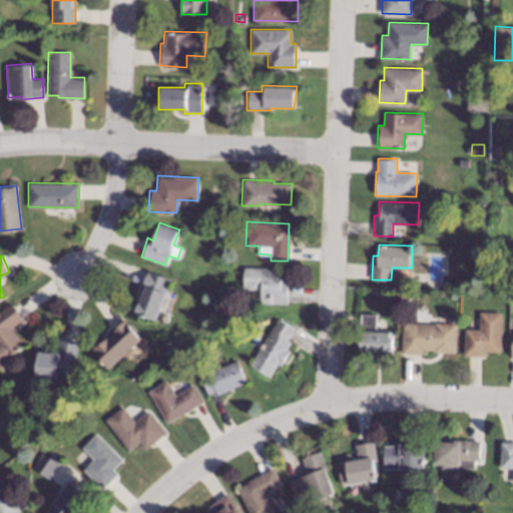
[(281,283),(288,283),(287,305),(260,304),(260,301),(250,300),(251,289),(241,289),(241,267),(281,268),(281,283)]
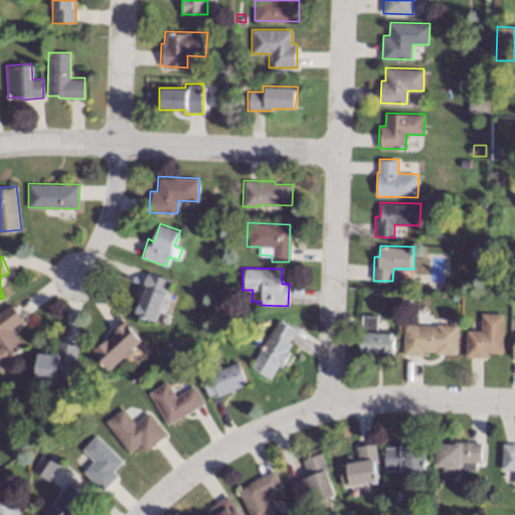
[(171,281),(155,322),(134,314),(143,290),(141,290),(148,272),(171,281)]
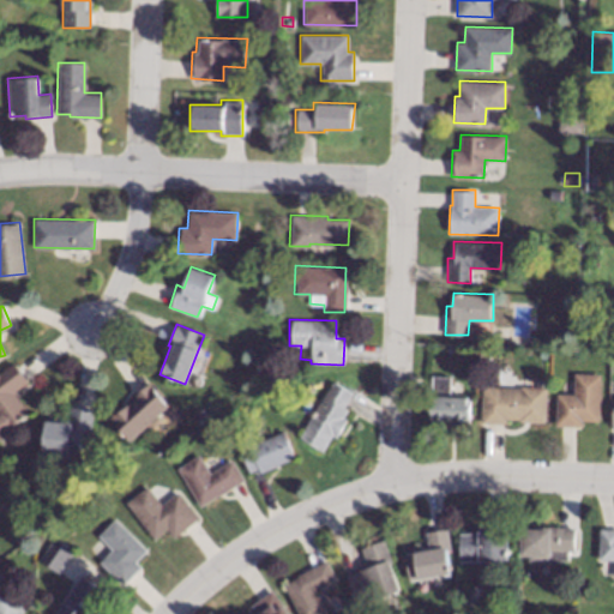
[(29,381),(14,392),(30,413),(7,429),(1,421),(0,421),(0,372),(14,361),(29,381)]
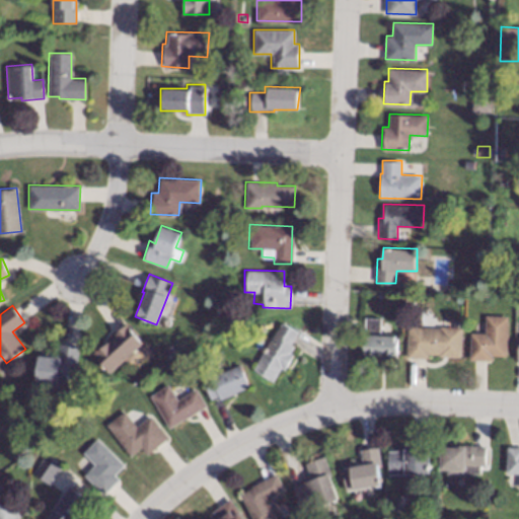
[(508,316),(506,356),(492,356),(492,361),(469,360),(470,331),(485,332),(486,315),(508,316)]
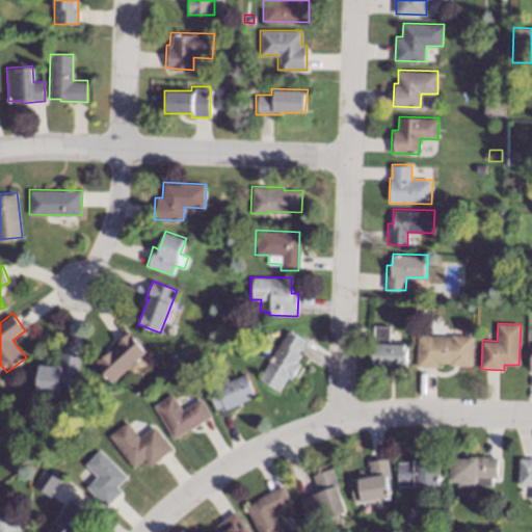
[(391,325),(390,342),(407,343),(406,370),(387,370),(387,367),(373,366),(374,325),(391,325)]
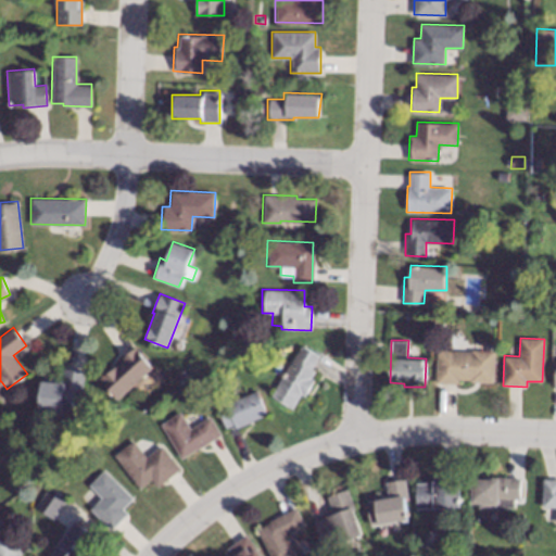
[(317,355),(311,367),(315,370),(312,377),(314,378),(303,395),(300,393),(291,408),(269,395),(301,344),(317,355)]
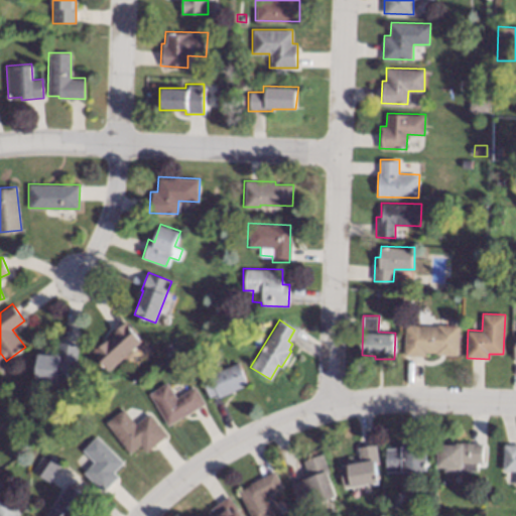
[(142,340),(110,370),(92,351),(102,341),(103,343),(124,321),(142,340)]
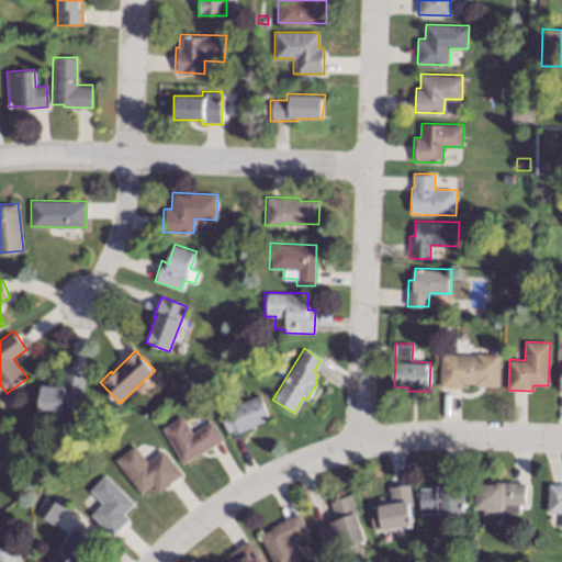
[(261,360),(254,363),(250,356),(258,352),(261,360)]
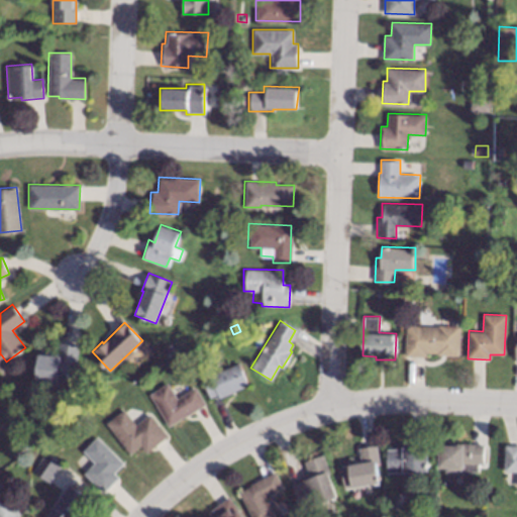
[(459,326),(458,354),(426,353),(426,356),(405,355),(406,324),(459,326)]
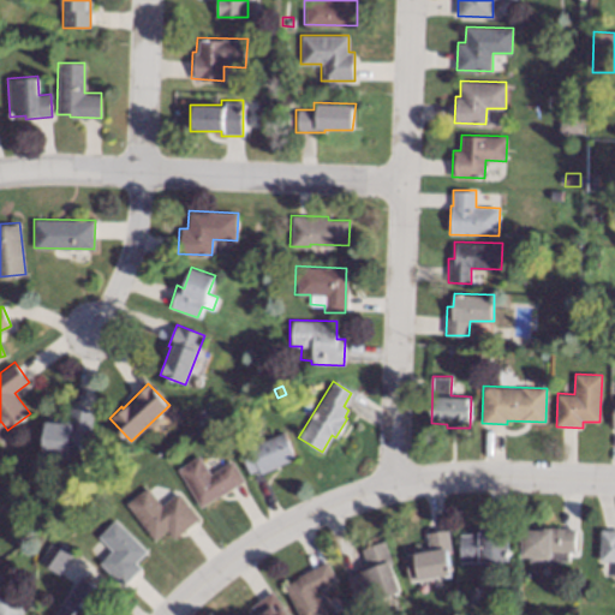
[(272,404),(262,408),(260,402),(268,398),(272,404)]
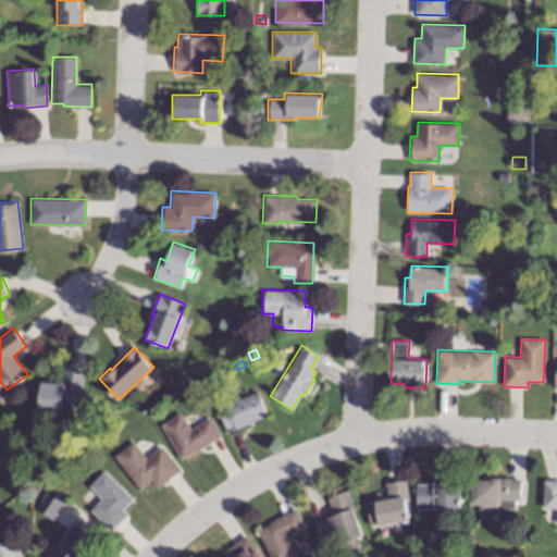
[(84,371),(83,393),(74,393),(72,417),(59,416),(59,412),(39,410),(41,381),(62,383),(64,369),(84,371)]
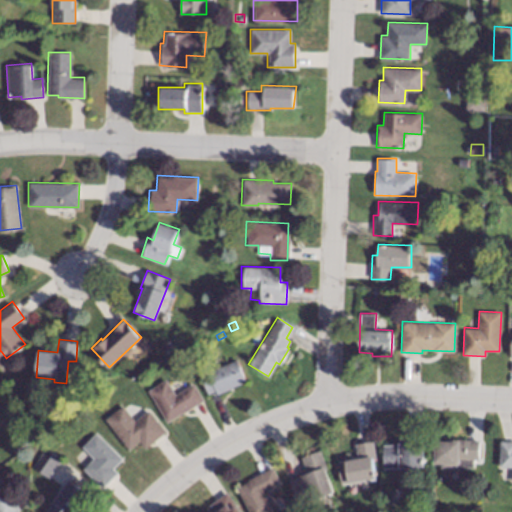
[(246,382),(215,396),(213,391),(207,394),(195,366),(205,362),(208,370),(236,358),(246,382)]
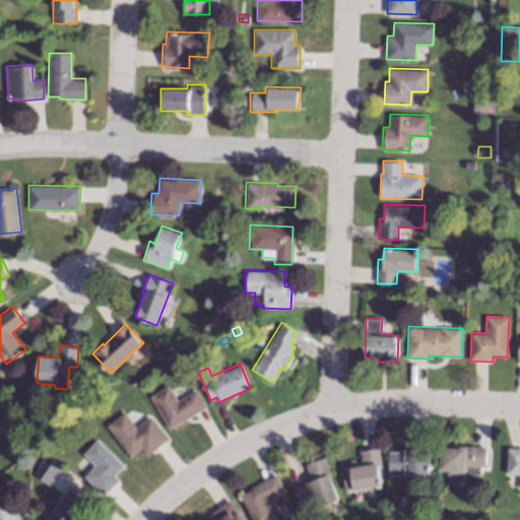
[(176,400),(195,388),(206,406),(168,430),(147,395),(166,384),(176,400)]
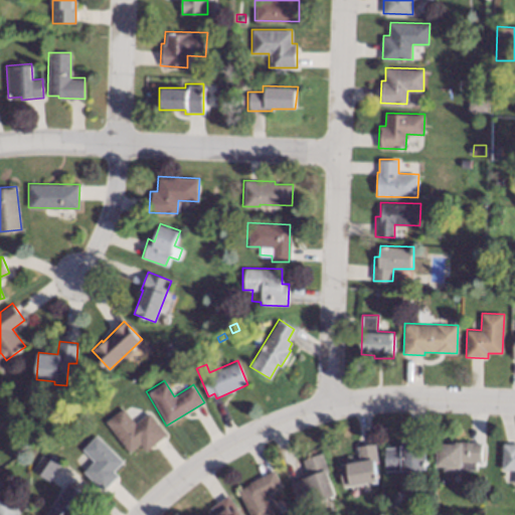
[(135,422),(148,411),(166,435),(145,451),(140,444),(129,452),(105,420),(122,406),(135,422)]
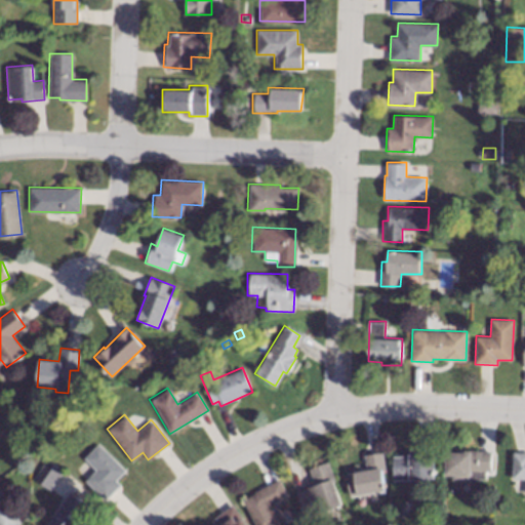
[(125,470),(116,479),(121,484),(106,500),(84,481),(95,469),(83,457),(97,443),(125,470)]
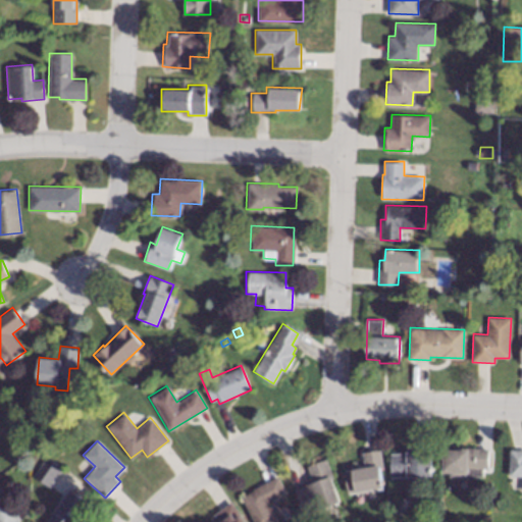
[(433,475),(392,476),(390,453),(405,453),(405,448),(432,447),(433,475)]
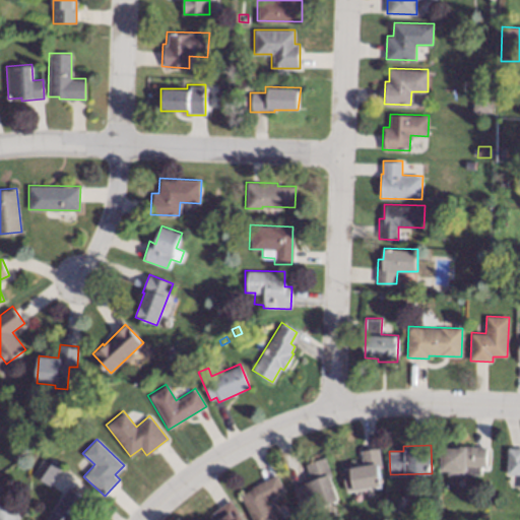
[(489,446),(488,465),(481,465),(481,475),(464,474),(464,470),(442,469),(443,447),(456,447),(456,445),(489,446)]
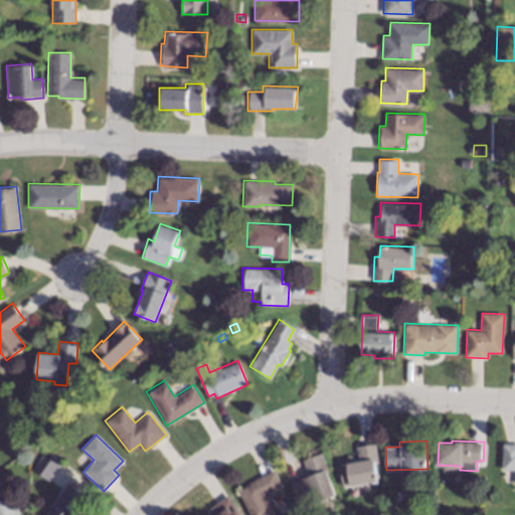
[(379,460),(375,461),(379,481),(344,488),(339,464),(360,460),(358,446),(375,443),(379,460)]
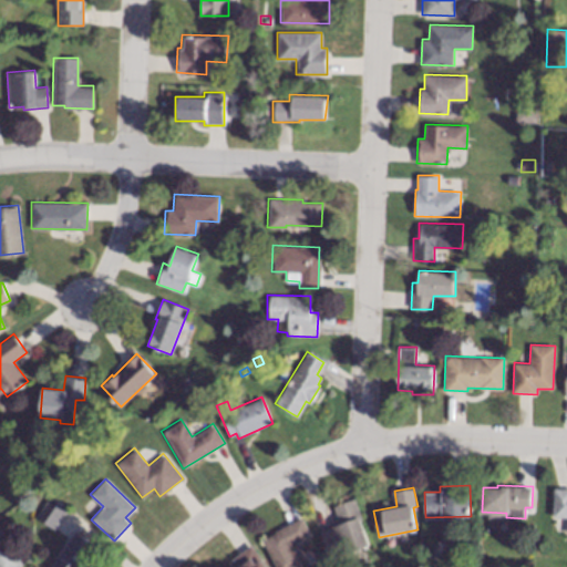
[(566,487),(566,516),(553,516),(554,487),(566,487)]
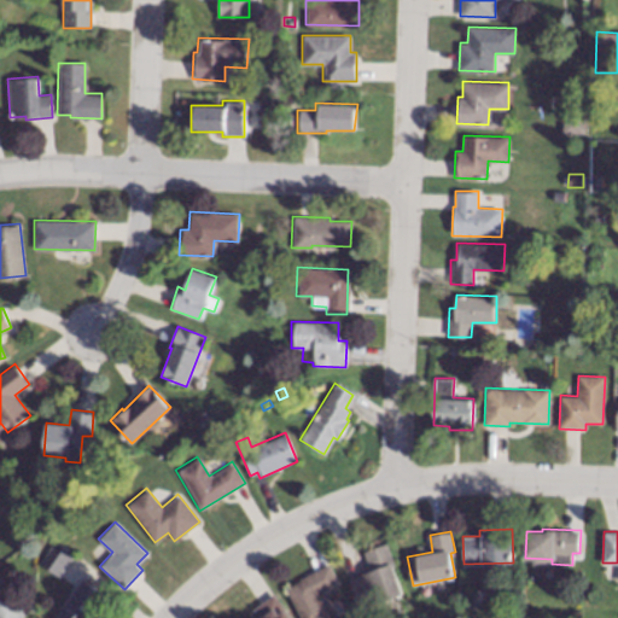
[(73,552),(58,575),(39,563),(54,540),(73,552)]
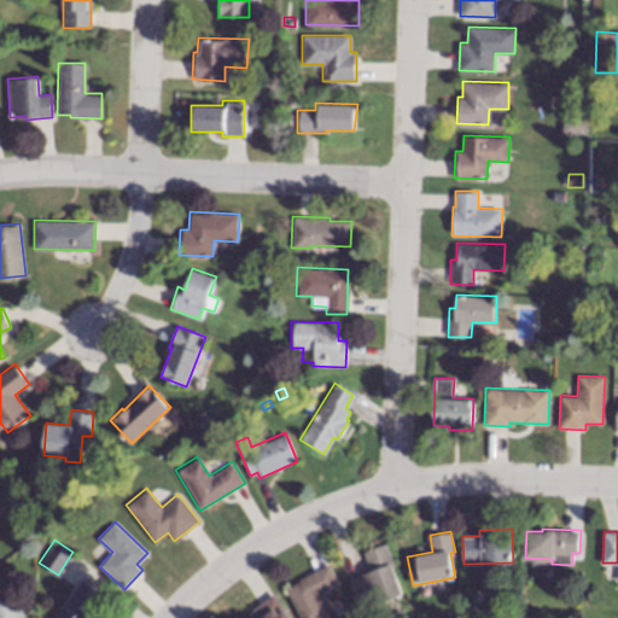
[(406,593),(360,611),(348,578),(371,570),(363,552),(388,542),(406,593)]
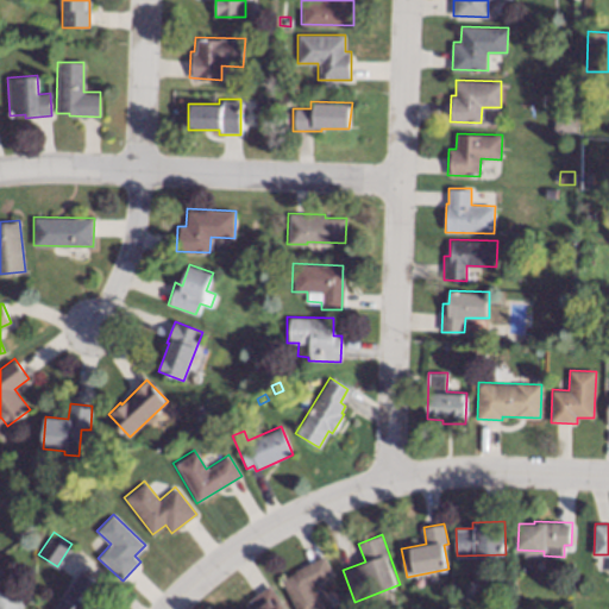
[(334,573),(313,585),(325,607),(320,608),(296,608),(282,579),(295,572),(295,570),(325,554),(334,573)]
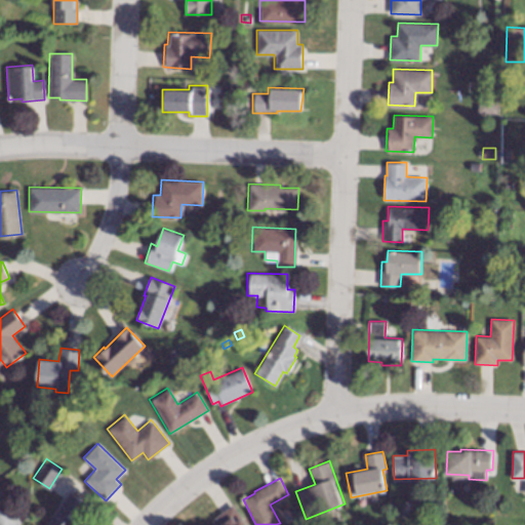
[(91,507),(78,524),(45,524),(69,491),(91,507)]
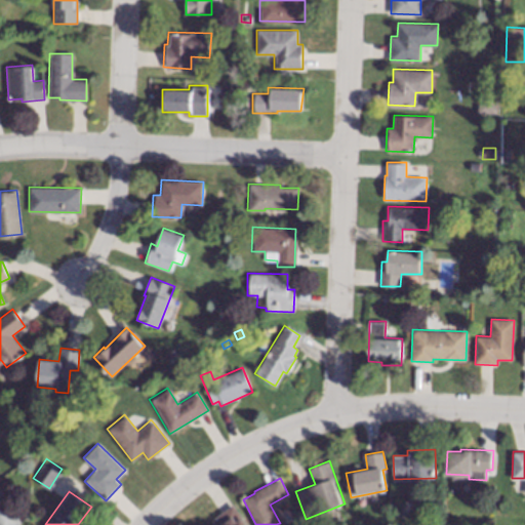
[(0,524),(0,492),(21,523),(17,524),(0,524)]
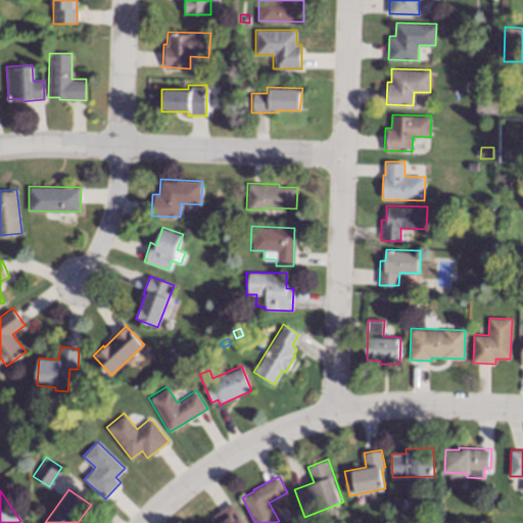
[(246,522),(212,522),(218,520),(214,515),(231,502),(246,522)]
